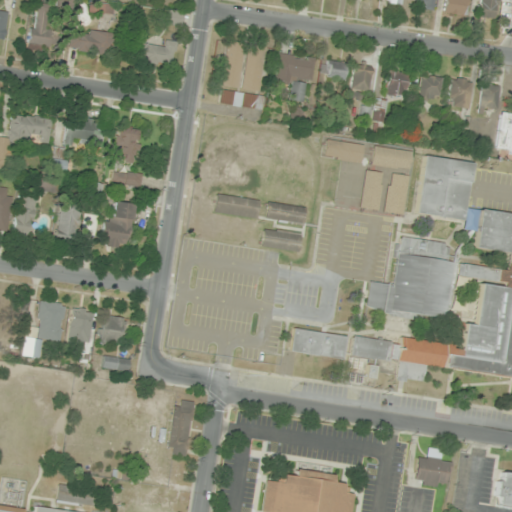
[(434,11),(435,0),(418,0),(421,0),(419,8),(434,11)]
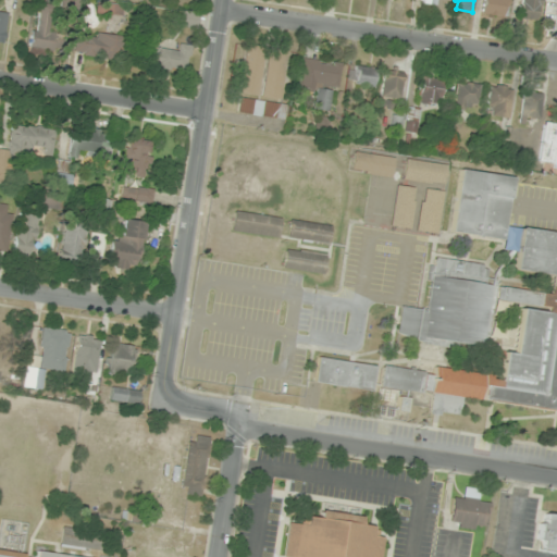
[(507,16),(508,0),(483,0),(482,13),(507,16)]
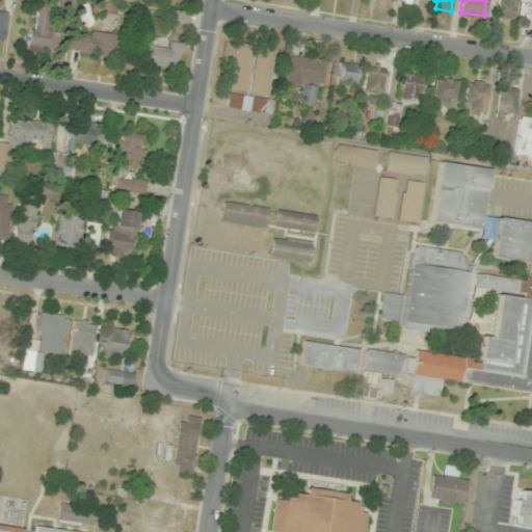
[(512,20),(515,0),(499,0),(496,17),(512,20)]
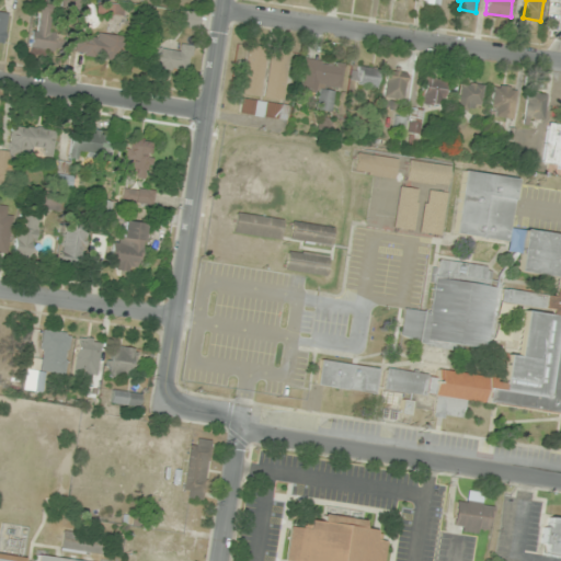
[(32,52),(59,56),(63,34),(53,33),(56,8),(37,6),(32,52)]
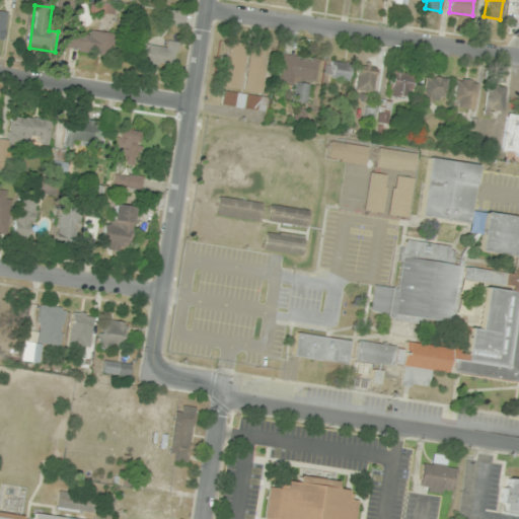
[(0,42),(3,43),(8,12),(0,10),(0,42)]
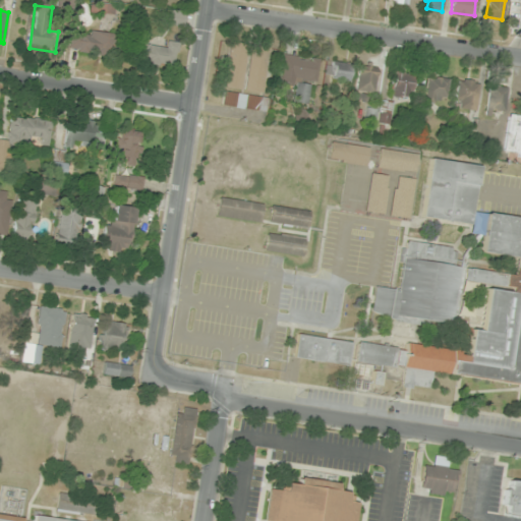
[(69,49),(113,55),(115,36),(72,30),(69,49)]
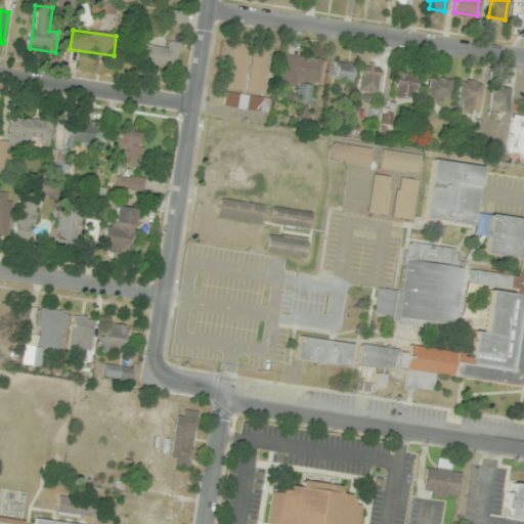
[(141,43),(138,59),(176,68),(180,43),(167,40),(165,48),(141,43)]
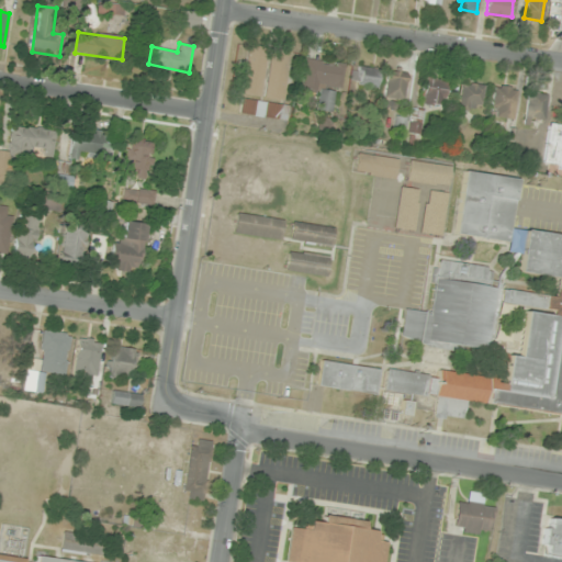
[(268,47),(249,44),(242,93),(260,97),(268,47)]
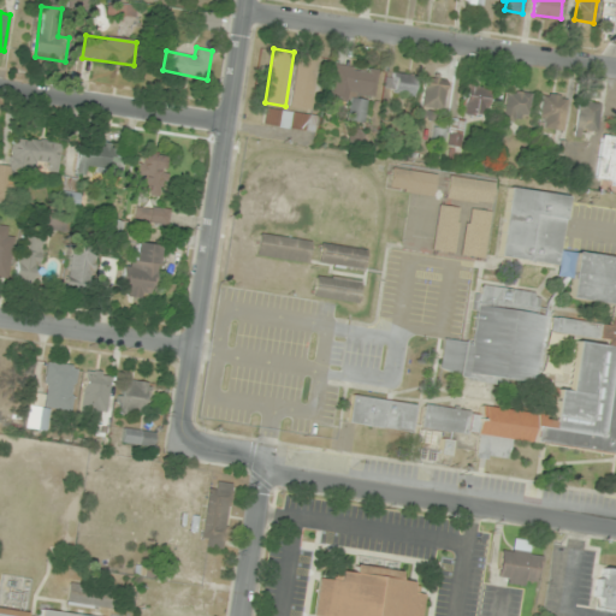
[(298,57),(290,107),(312,110),(319,60),(298,57)]
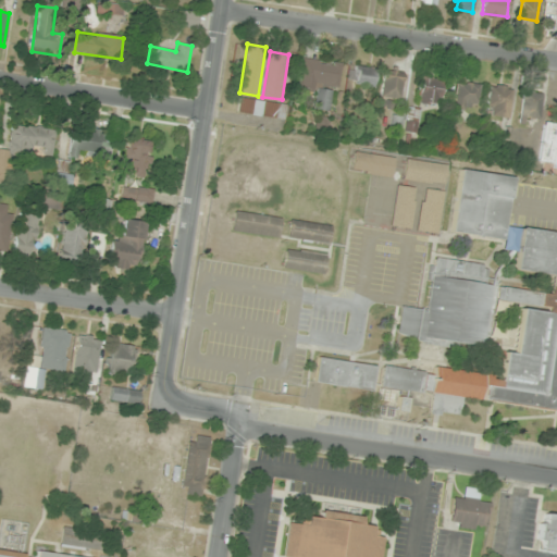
[(342,63),(302,58),(298,87),(317,90),(314,109),(330,111),(333,88),(338,88),(342,63)]
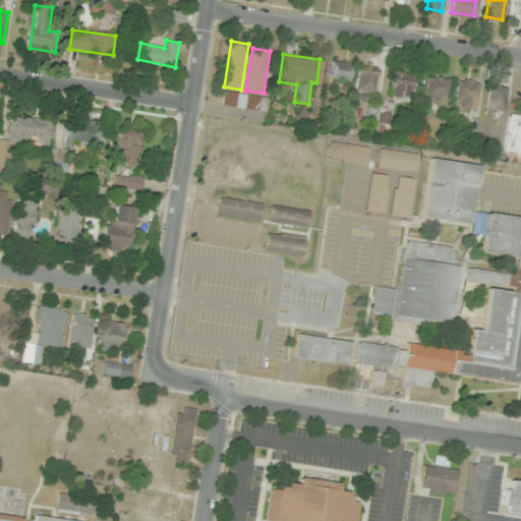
[(326,78),(350,81),(352,63),(328,60),(326,78)]
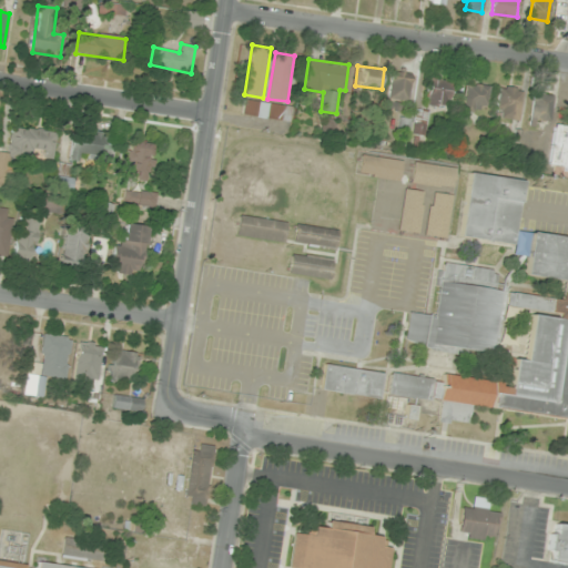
[(387,108),(396,109),(397,100),(408,101),(411,73),(392,71),(387,108)]
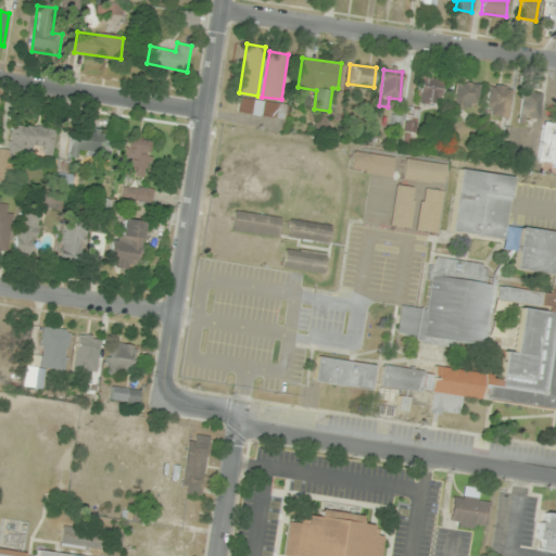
[(441,104),(441,77),(420,77),(420,104),(441,104)]
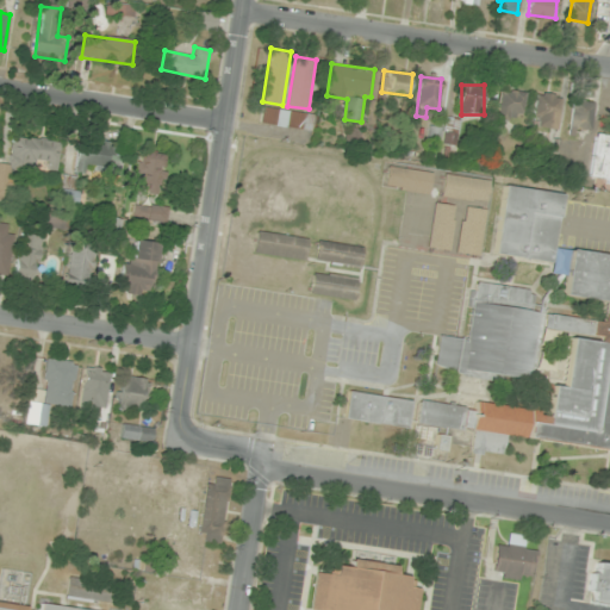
[(499,119),(523,120),(524,91),(500,91),(499,119)]
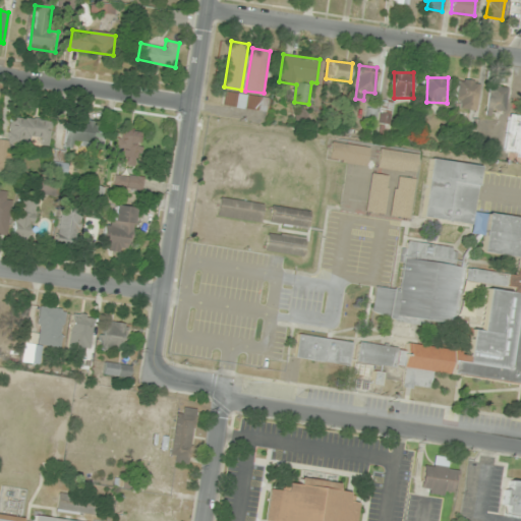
[(479,80),(457,79),(457,108),(478,109),(479,80)]
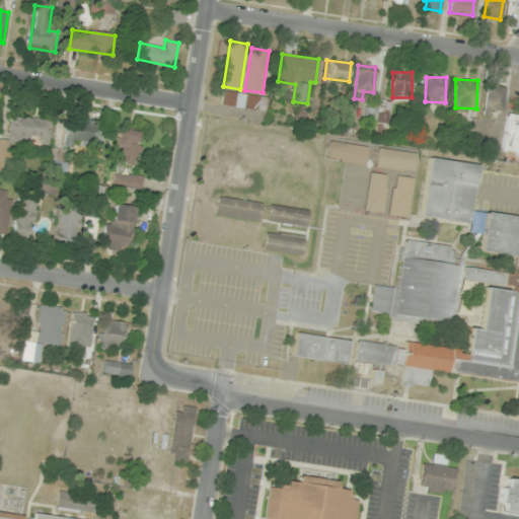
[(503,110),(505,86),(488,85),(486,108),(503,110)]
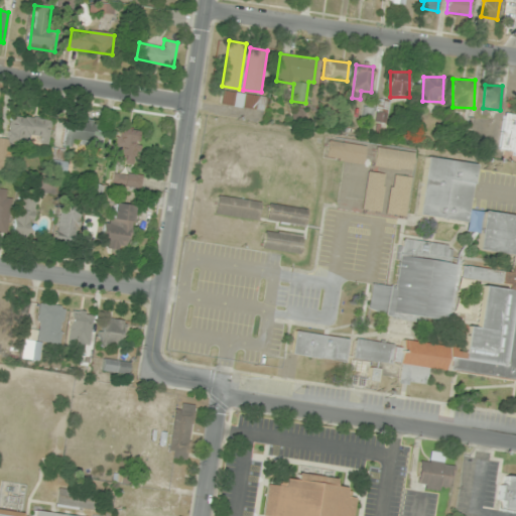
[(224,97),(223,106),(264,107),(264,96),(244,95),(243,102),(235,102),(236,97),(224,97)]
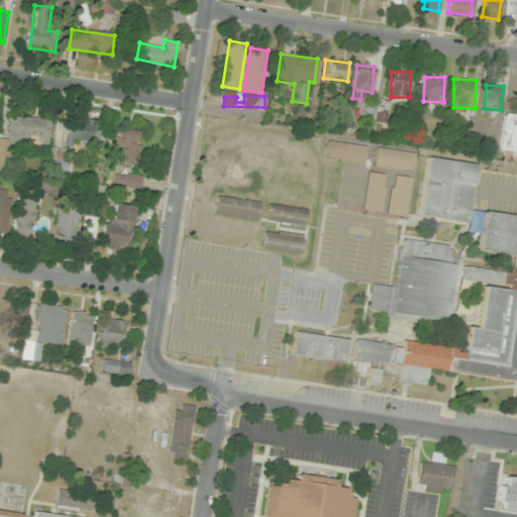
[(516,113),(505,112),(500,151),(516,153),(516,113)]
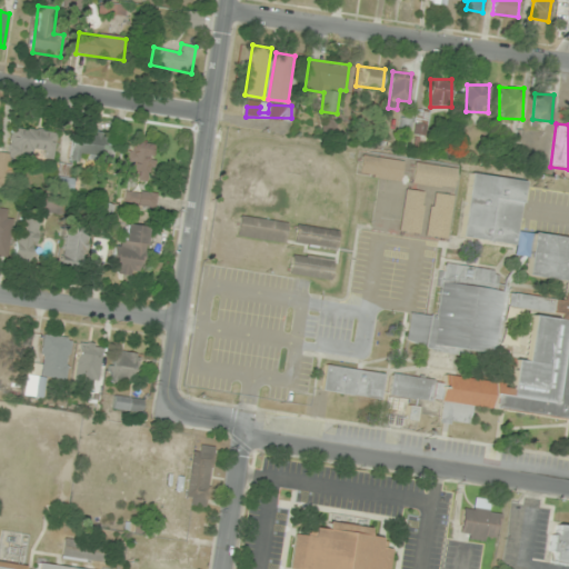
[(53,155),(57,132),(13,127),(9,156),(32,159),(33,152),(53,155)]
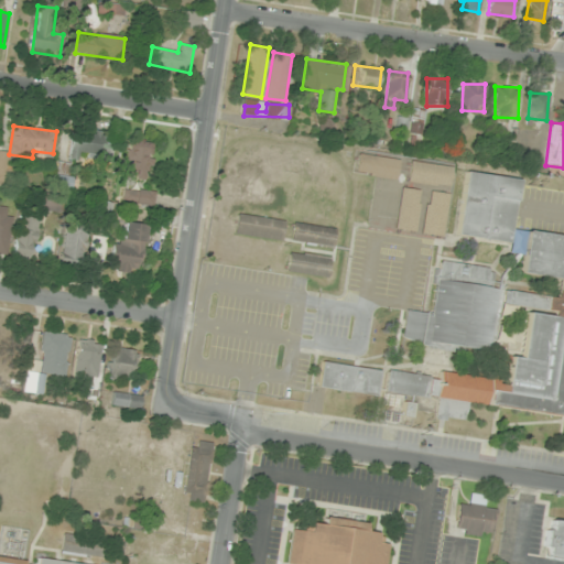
[(71,159),(112,160),(114,136),(72,133),(71,159)]
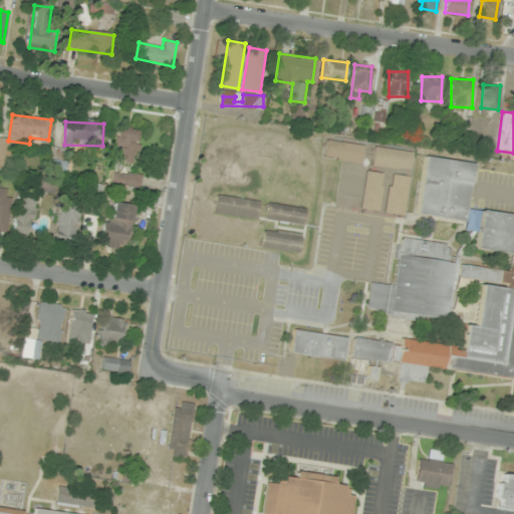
[(139,130),(112,130),(112,163),(139,163),(139,130)]
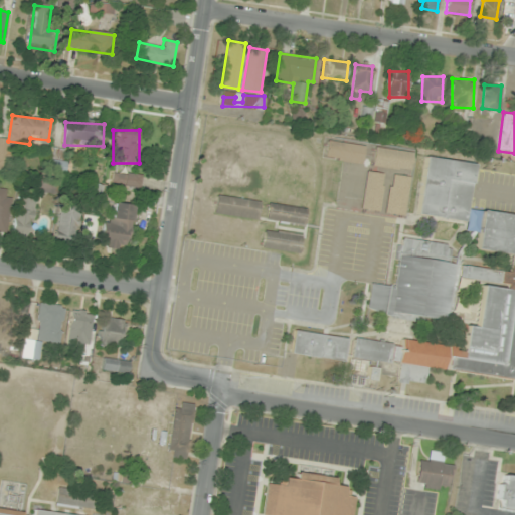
[(8,151),(8,139),(0,138),(0,168),(14,168),(14,151),(8,151)]
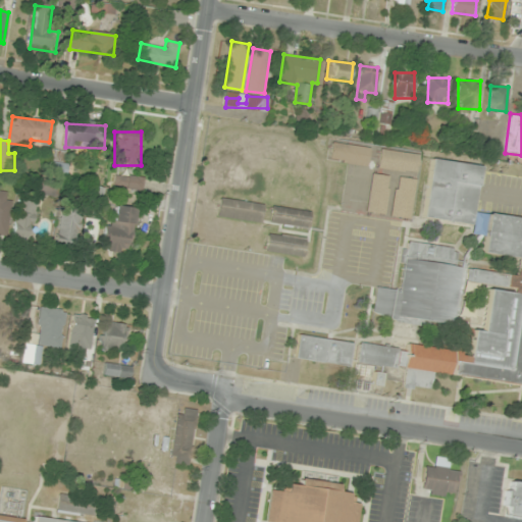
[(53,174),(67,174),(67,150),(52,150),(53,174)]
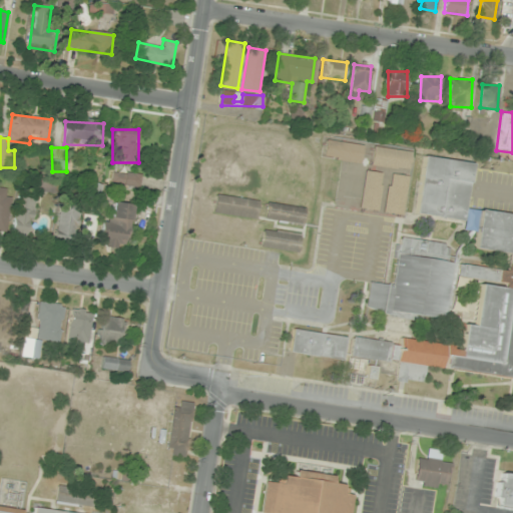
[(473,162),(422,155),(415,213),(465,220),(473,162)]
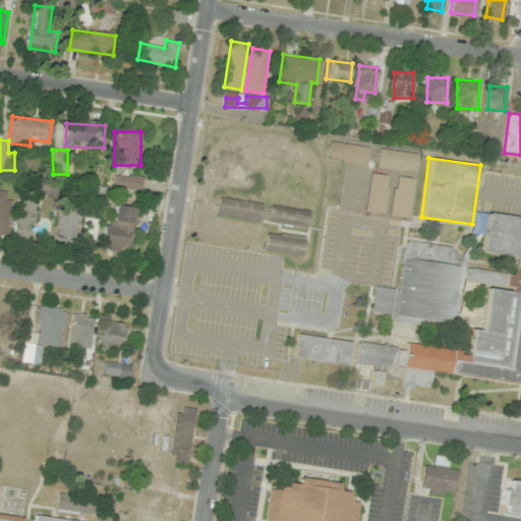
[(141,190),(143,177),(115,173),(113,186),(141,190)]
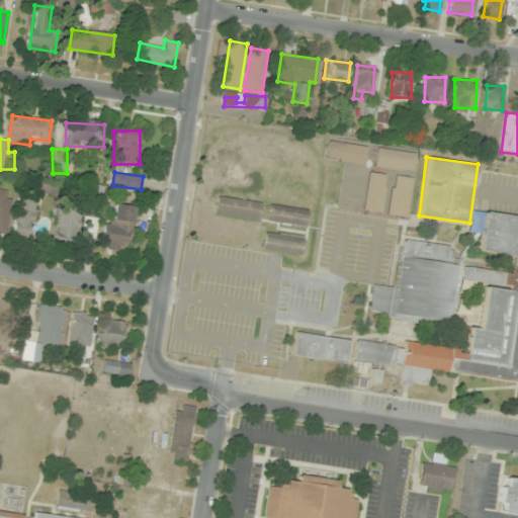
[(0,233),(8,233),(9,190),(0,189),(0,233)]
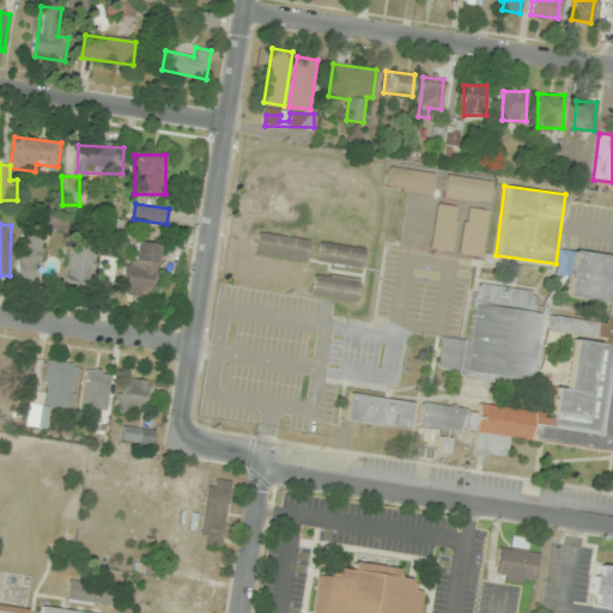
[(309,238),(258,232),(255,254),(307,261),(309,238)]
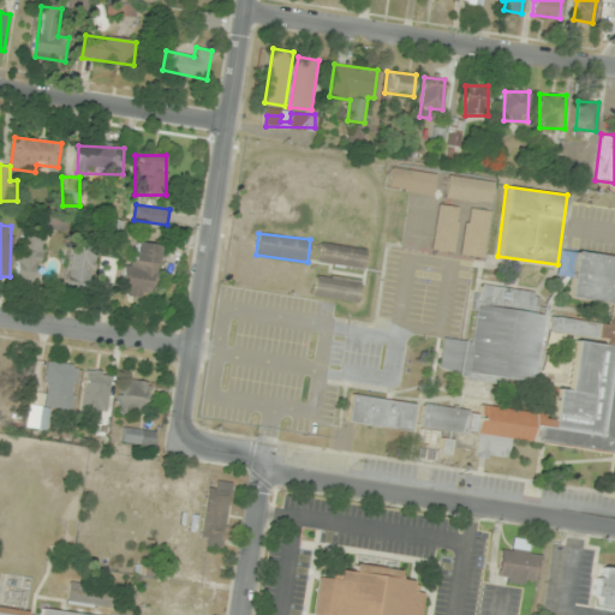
[(45,239),(25,234),(13,278),(33,282),(45,239)]
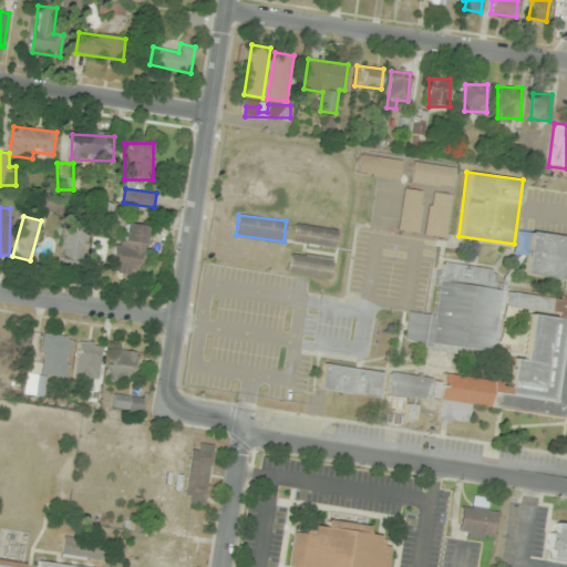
[(338,232),(296,223),(291,240),(333,249),(338,232)]
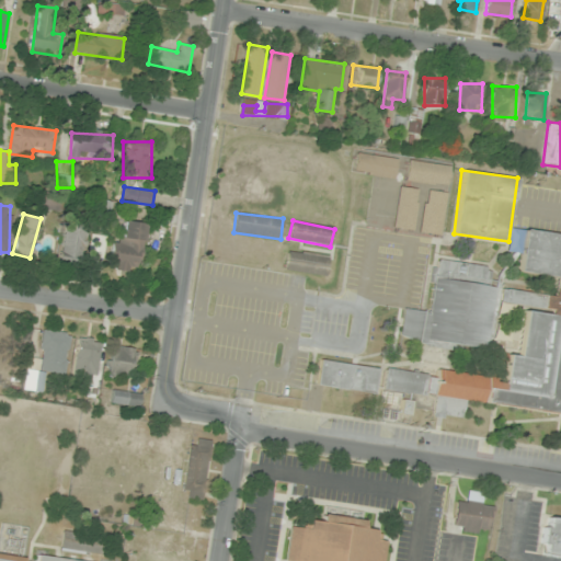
[(145,222),(125,221),(123,241),(112,240),(110,270),(140,273),(145,222)]
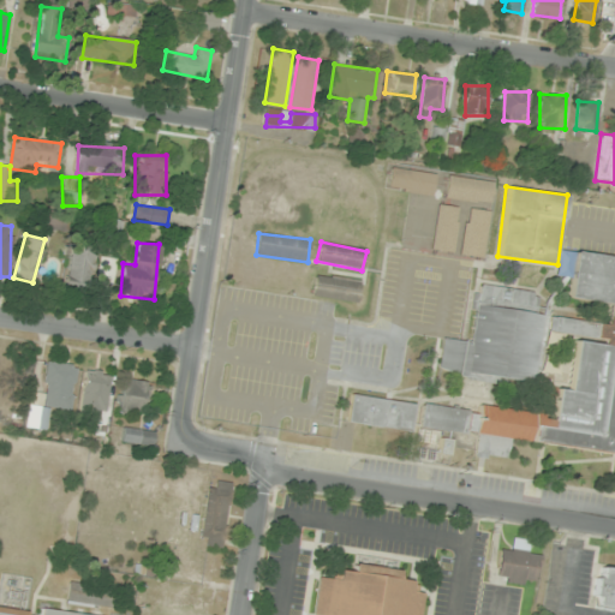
[(65,281),(87,287),(96,251),(75,245),(65,281)]
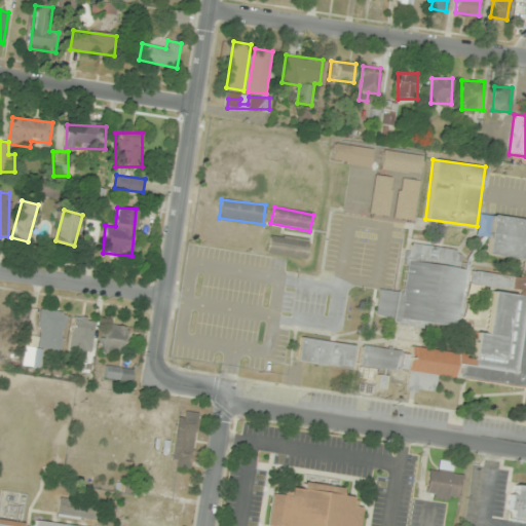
[(523,387),(525,363),(525,220),(492,216),(487,256),(522,261),(520,277),(468,270),(470,263),(460,262),(461,250),(410,242),(404,290),(378,287),(375,314),(475,328),(472,354),(408,345),(408,349),(360,343),(357,364),(406,370),(404,388),(433,392),(435,376),(523,387)]
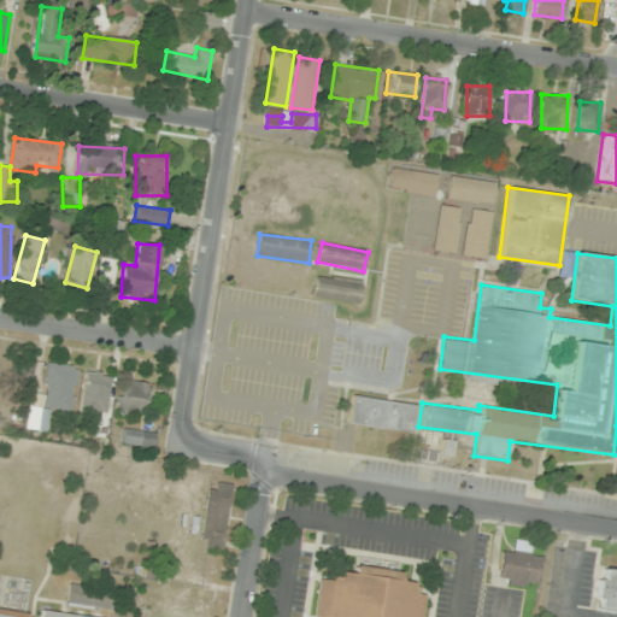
[(99,278),(110,281),(113,260),(103,258),(99,278)]
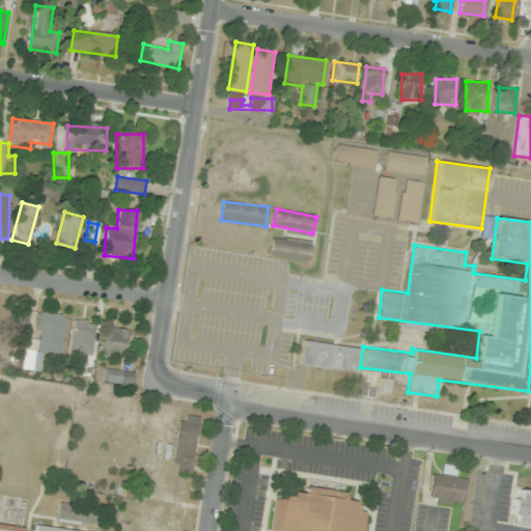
[(311,243),(273,238),(270,256),(308,261),(311,243)]
